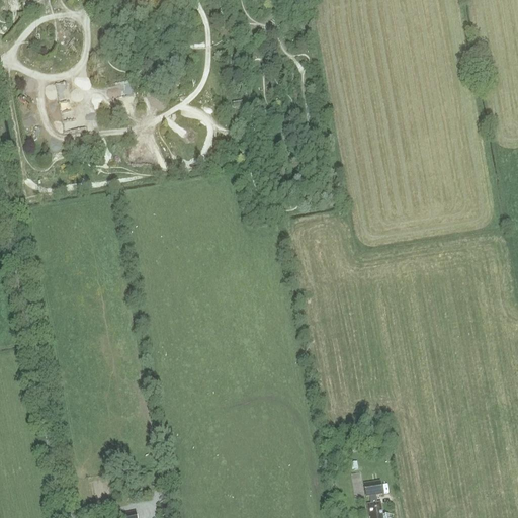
[(134,81),(124,81),(125,95),(135,94),(134,81)]
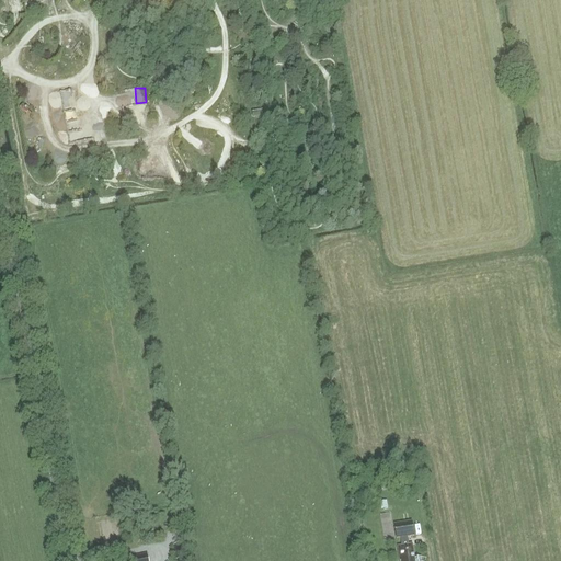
[(73,89),(64,91),(65,98),(75,95),(73,89)]
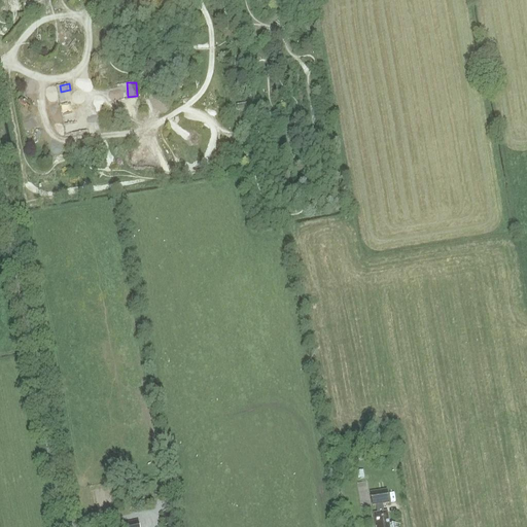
[(367,450),(354,453),(355,458),(356,461),(366,459),(370,458),(367,450)]
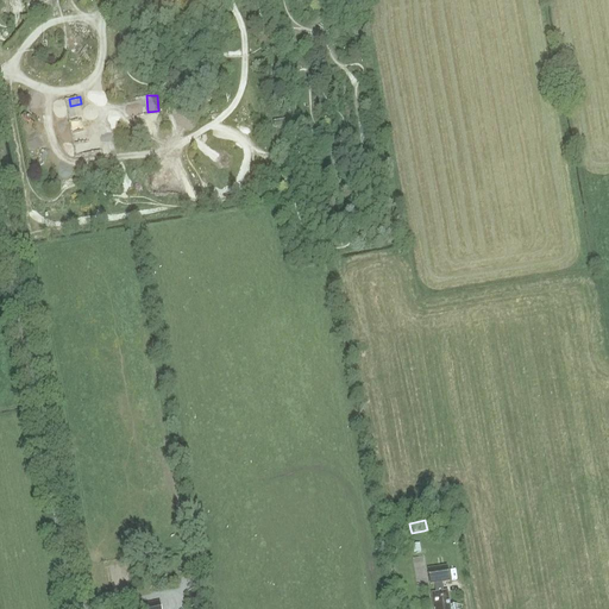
[(446,566),(429,569),(432,584),(434,584),(435,594),(432,594),(433,608),(457,608),(457,606),(449,608),(446,592),(444,592),(441,584),(450,583),(446,566)]
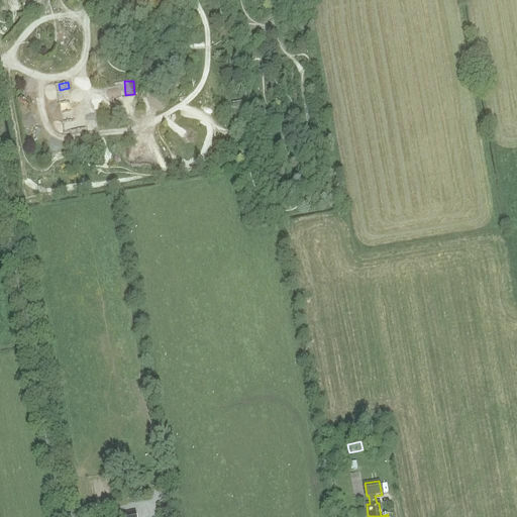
[(160,503),(162,515),(172,513),(170,501),(160,503)]
